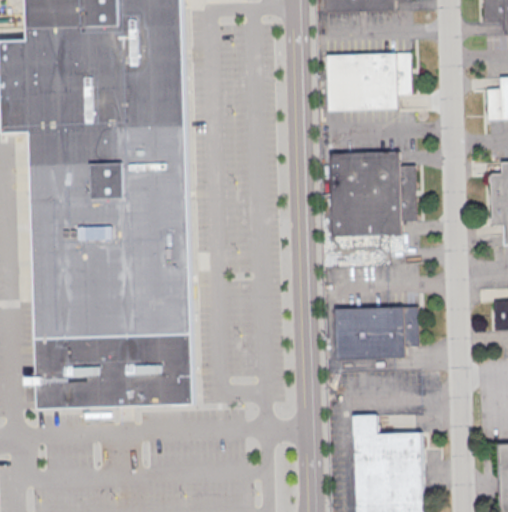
[(180,0),(194,403),(38,408),(28,133),(1,134),(0,103),(0,41),(26,40),(24,0),(180,0)]
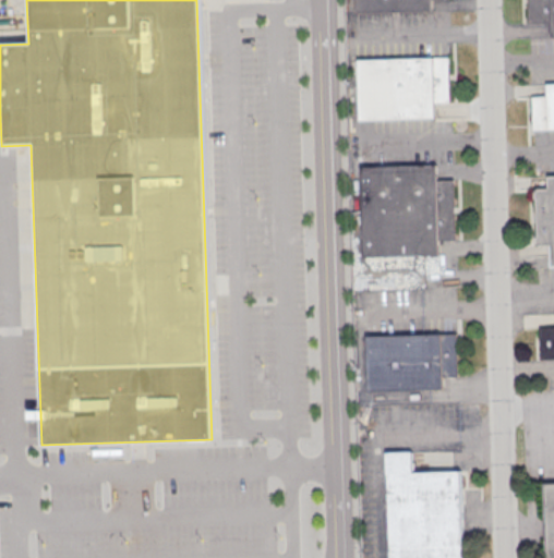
[(353,0),(429,0),(429,11),(354,14),(353,0)]
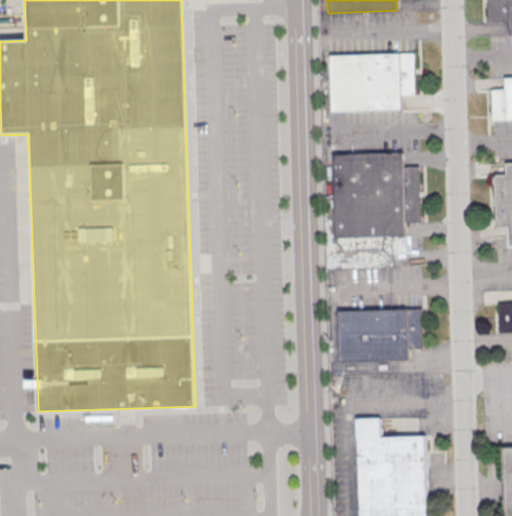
[(511,0),(511,35),(508,36),(507,20),(487,21),(485,0),(511,0)]
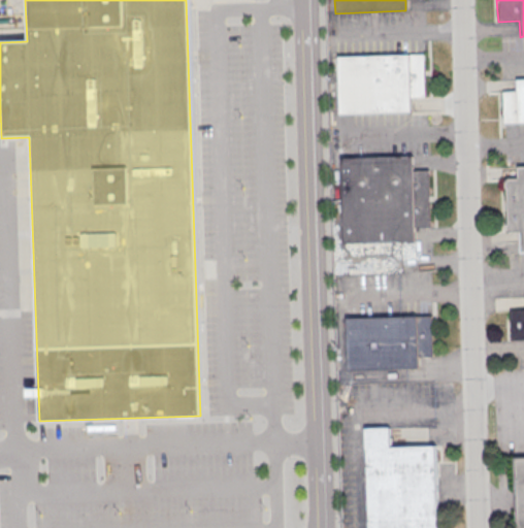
[(335,58),(420,54),(422,97),(410,98),(410,103),(443,101),(444,108),(338,113),(335,58)]
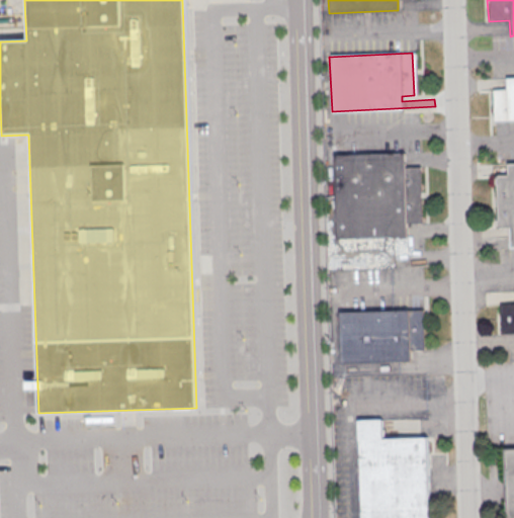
[(513,121),(492,122),(491,91),(506,90),(506,80),(513,79),(513,121)]
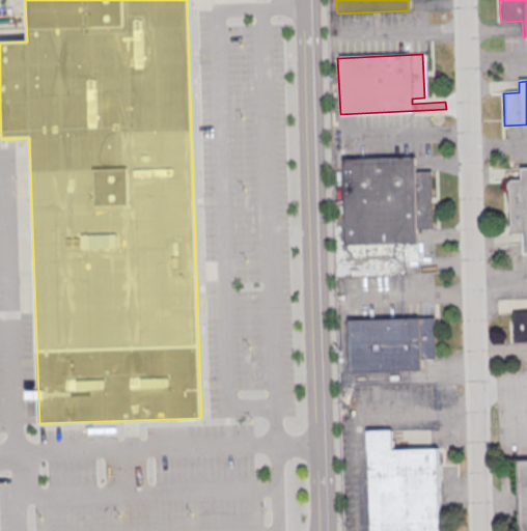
[(341,160),(413,157),(413,172),(427,172),(428,228),(415,228),(415,244),(343,246),(341,160)]
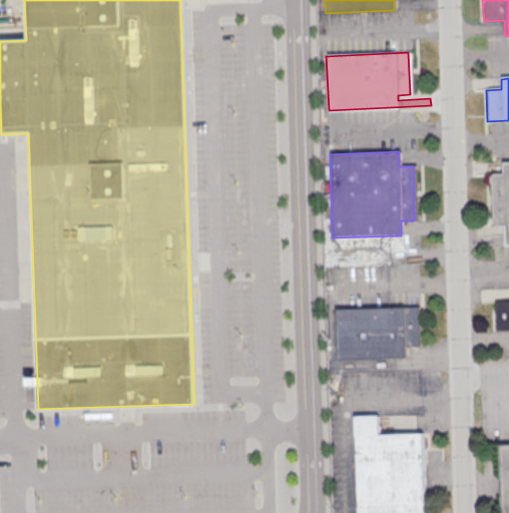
[(508,245),(505,246),(504,225),(492,225),(490,175),(502,175),(501,163),(508,162),(508,245)]
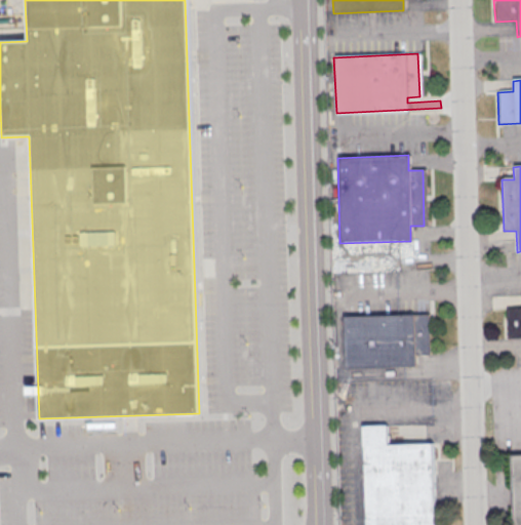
[(520,336),(505,337),(504,309),(520,309),(520,336)]
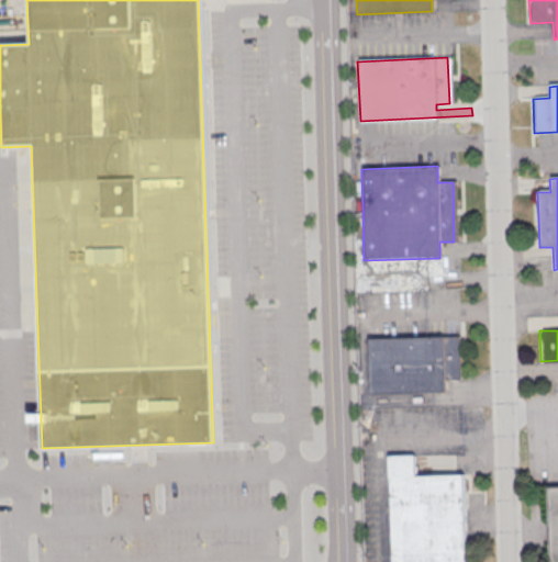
[(367,394),(366,338),(457,336),(458,378),(444,379),(444,392),(367,394)]
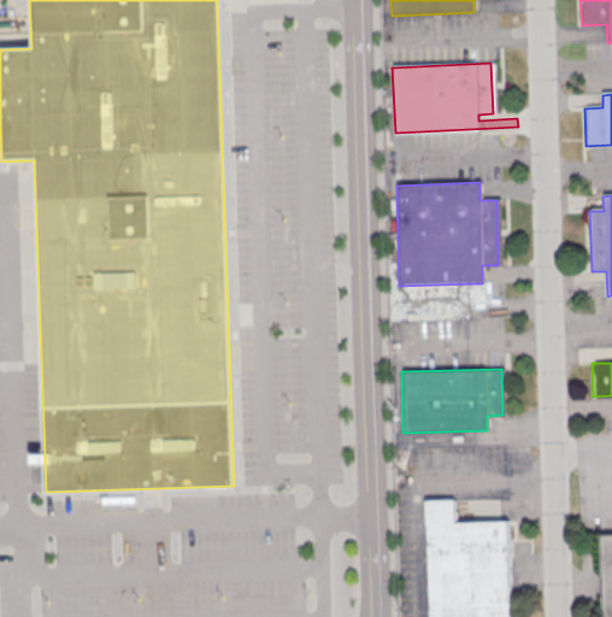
[(427,616),(423,501),(452,500),(453,523),(505,522),(507,616),(427,616)]
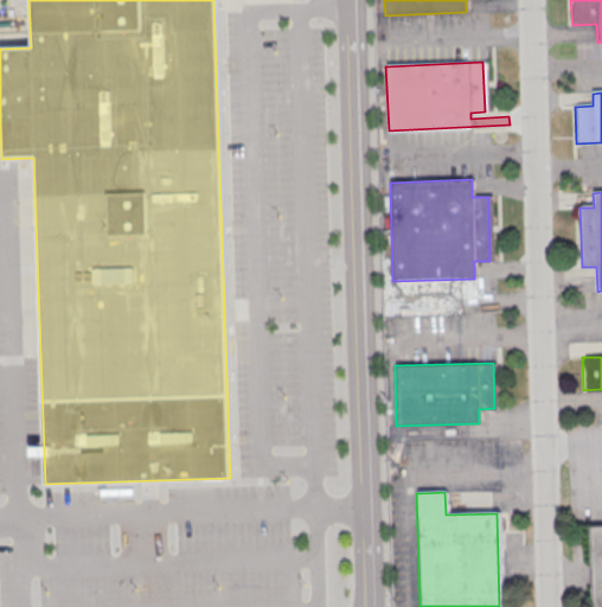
[(591,606),(588,526),(601,525),(601,606),(591,606)]
